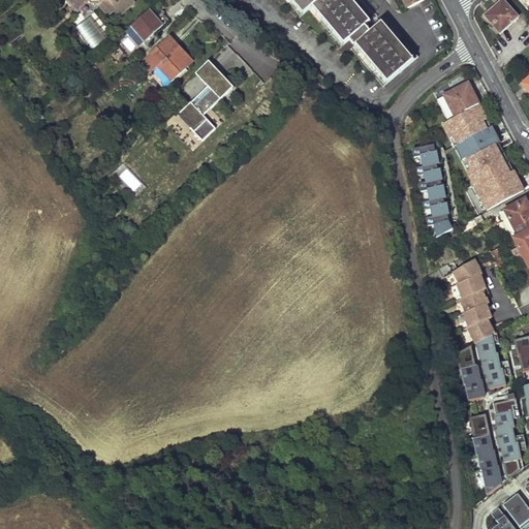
[(68,0),(79,11),(89,2),(95,9),(100,4),(109,14),(115,9),(119,14),(134,2),(132,0),(68,0)]
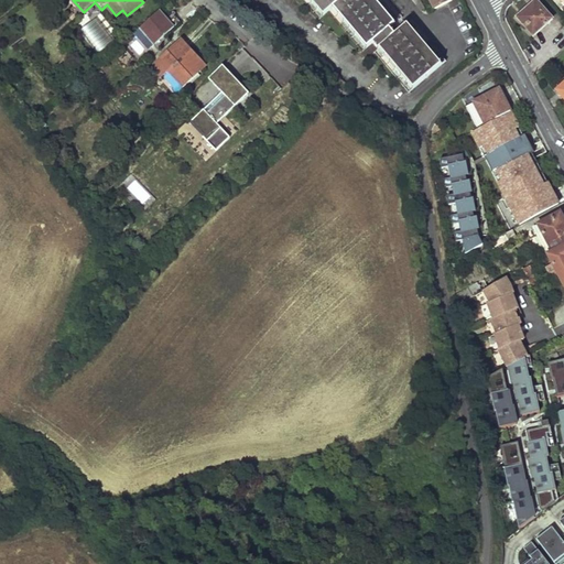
[(413,89),(437,69),(404,29),(398,33),(371,0),(316,0),(327,12),(335,7),(368,46),(373,43),(413,89)]
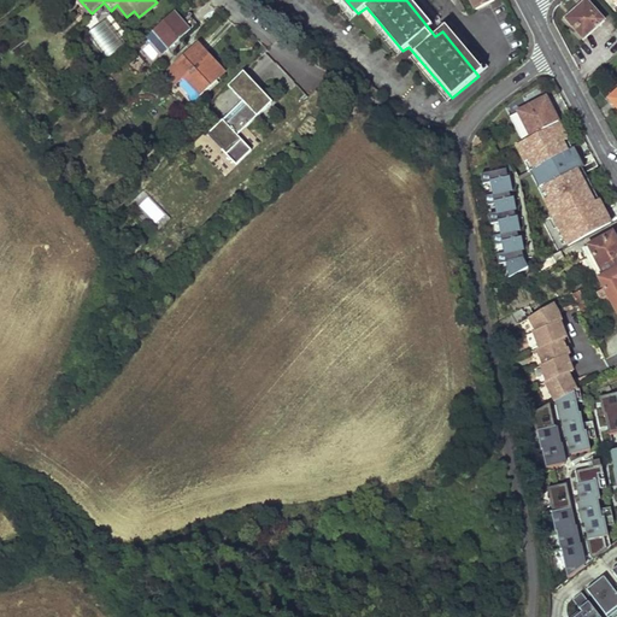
[(469,0),(476,11),(494,1),(493,0),(469,0)]
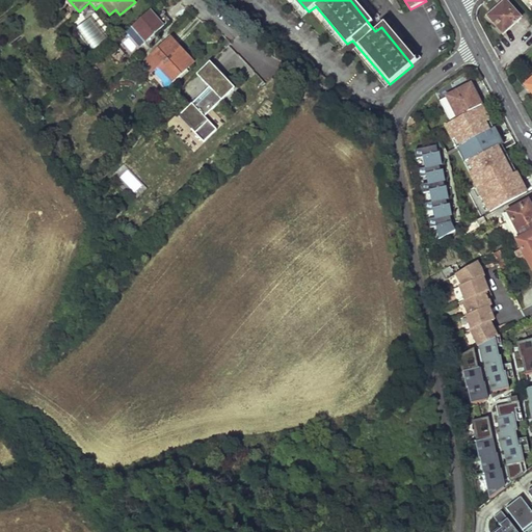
[(522,19),(508,4),(490,21),(504,35),(522,19)]
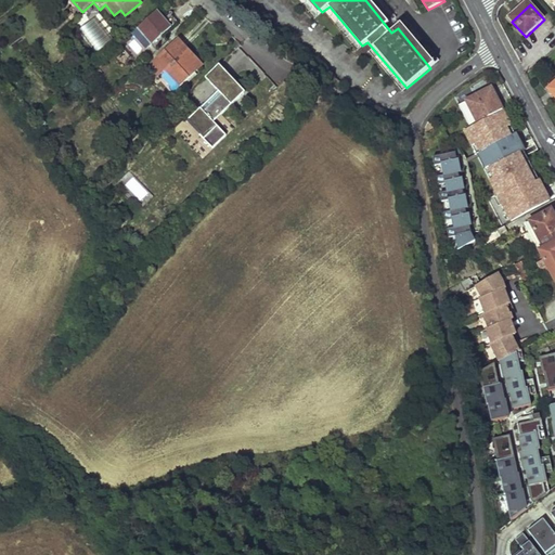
[(151,46),(168,31),(154,14),(137,28),(151,46)]
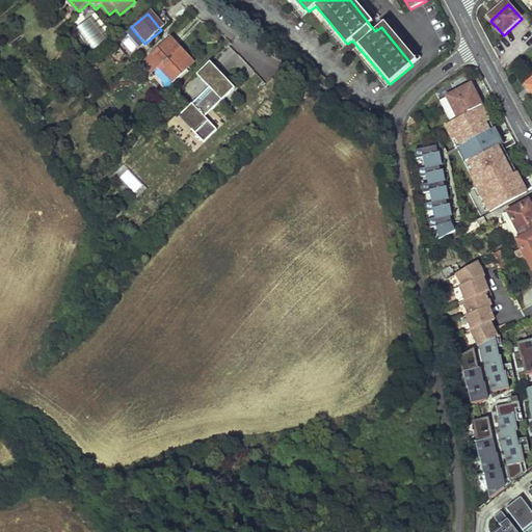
[(192,64),(169,40),(140,65),(149,75),(157,68),(171,83),(192,64)]
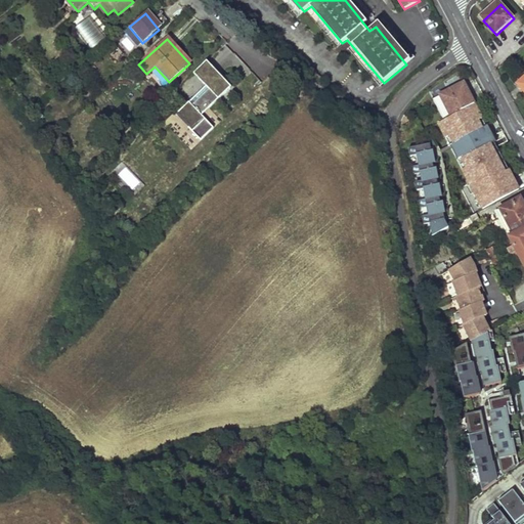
[(232,86),(209,59),(195,72),(209,87),(179,115),(200,137),(213,125),(202,114),(232,86)]
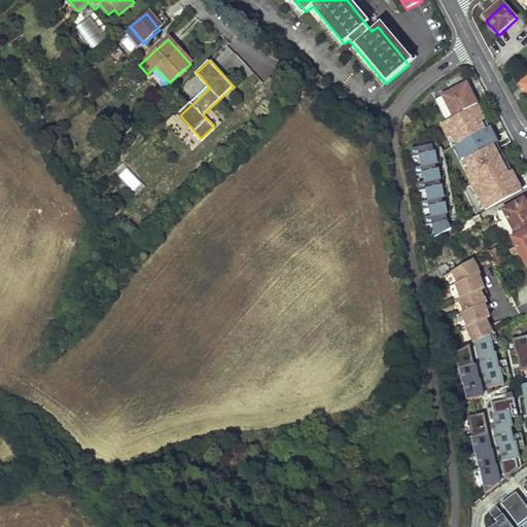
[(202,88),(195,78),(182,88),(189,97),(202,88)]
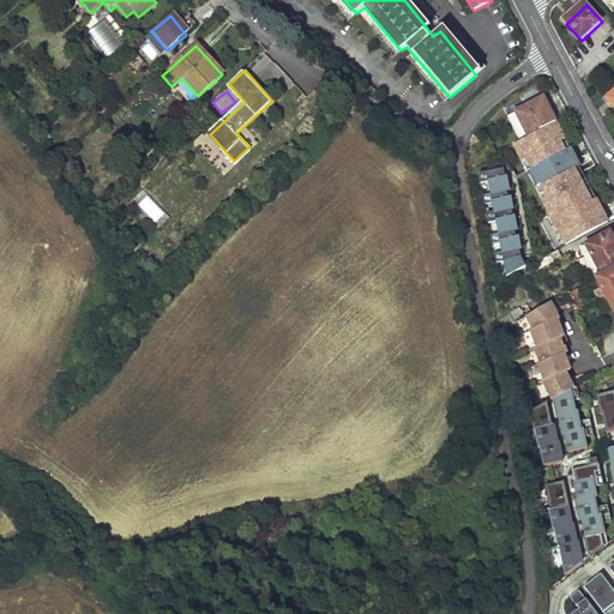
[(519,143),(557,124),(543,100),(507,118),(519,143)]
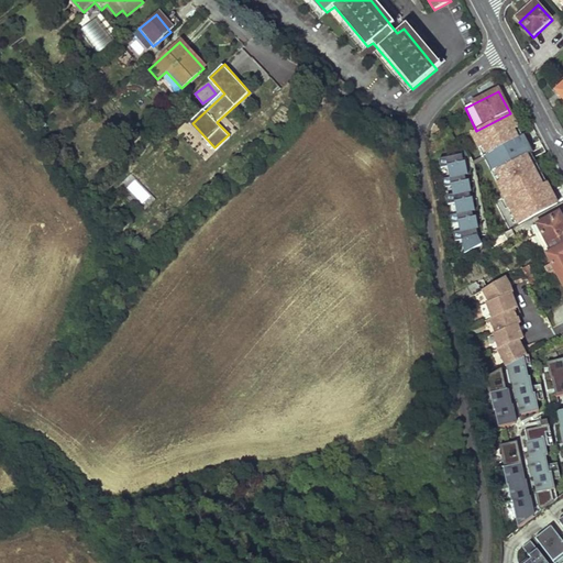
[(558,205),(510,113),(476,131),(473,132),(520,222),(544,209),(547,211),(558,205)]
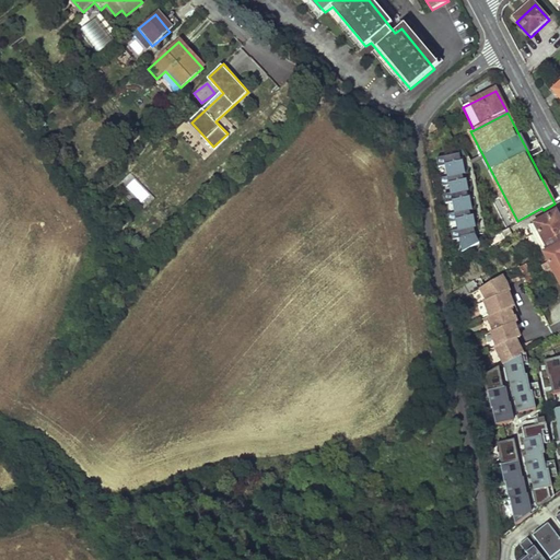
[(249,126),(245,120),(236,128),(241,133),(249,126)]
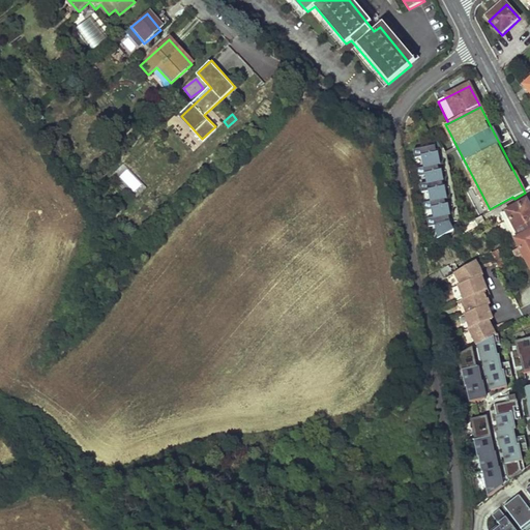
[(427,135),(420,122),(406,128),(411,142),(427,135)]
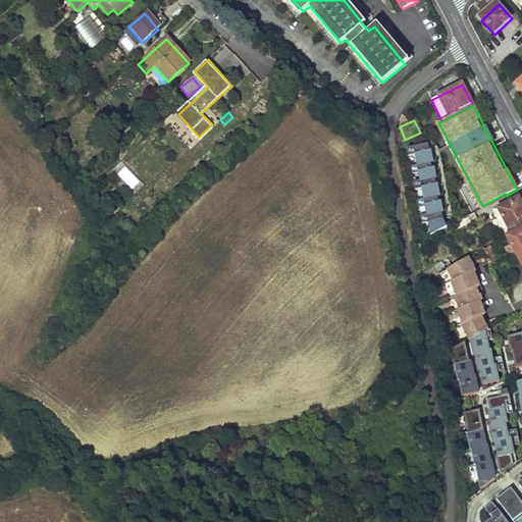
[(409,156),(415,155),(417,166),(412,167),(413,173),(418,172),(420,180),(413,183),(415,191),(422,190),(423,197),(418,199),(419,204),(425,203),(428,215),(421,216),(422,222),(428,221),(431,236),(447,226),(442,219),(440,212),(444,212),(441,201),(438,202),(436,196),(439,196),(437,186),(435,185),(434,178),(436,177),(434,169),(431,169),(430,163),(433,162),(431,152),(428,153),(427,146),(408,149),(409,156)]
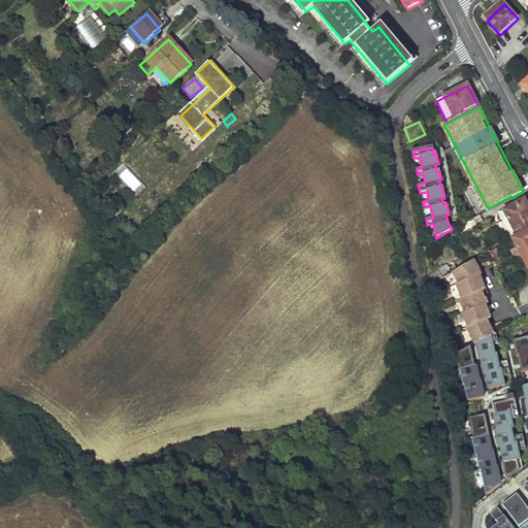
[(513,240),(527,231),(527,206),(525,200),(498,213),(513,240)]
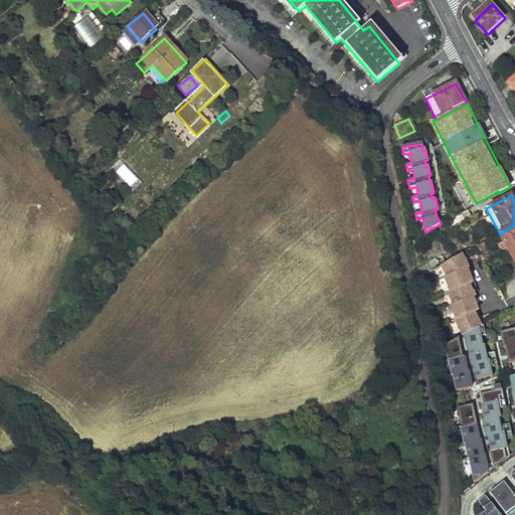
[(463,220),(460,214),(447,220),(450,226),(463,220)]
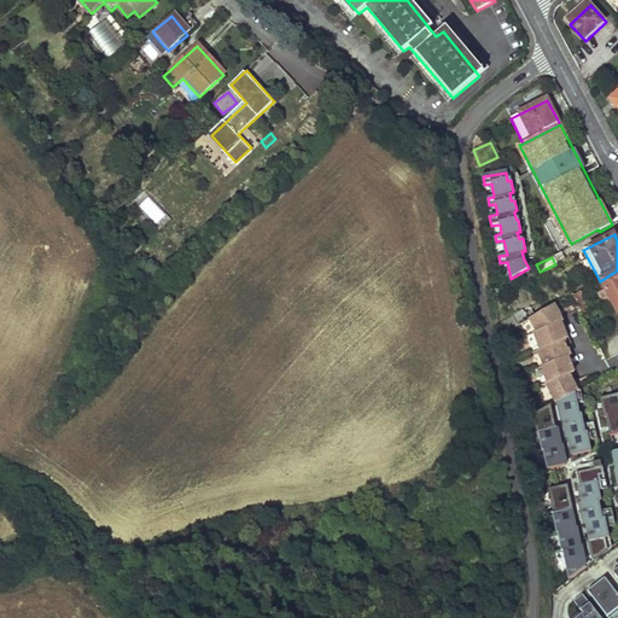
[(617,270),(600,281),(605,291),(600,293),(604,302),(610,299),(617,315),(617,270)]
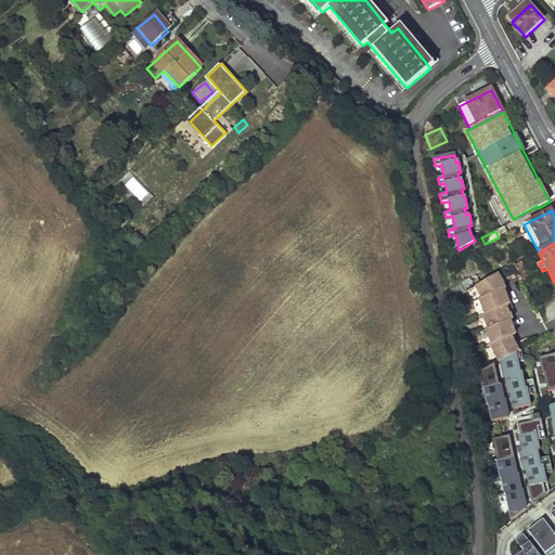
[(527,280),(519,266),(514,268),(521,282),(527,280)]
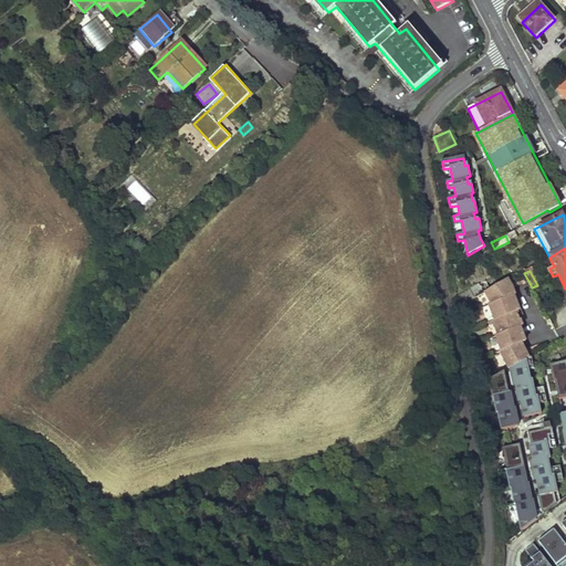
[(489,287),(485,281),(459,295),(463,302),(489,287)]
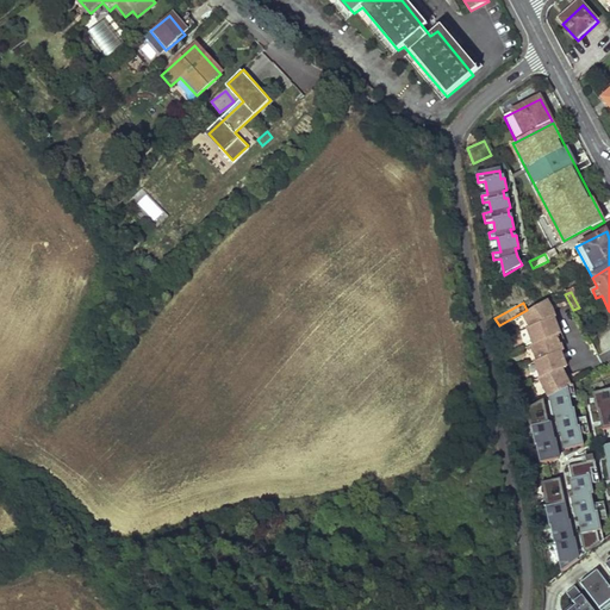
[(545,303),(521,316),(528,329),(547,318),(549,317),(545,303)]
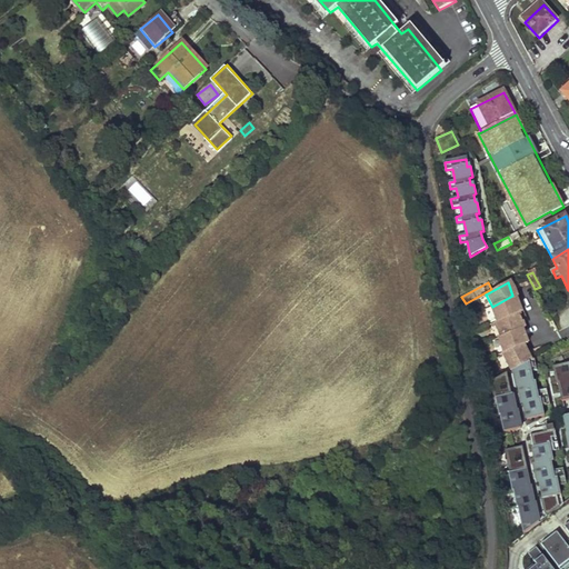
[(492,307),(490,308),(496,322),(515,312),(517,311),(510,297),(492,307)]
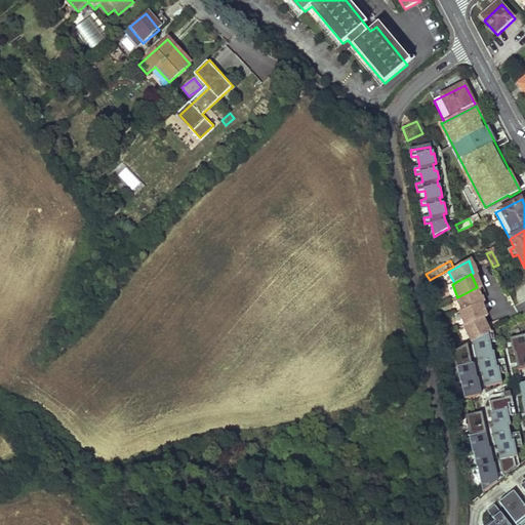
[(457,297),(455,298),(461,312),(478,303),(480,301),(475,288),(457,297)]
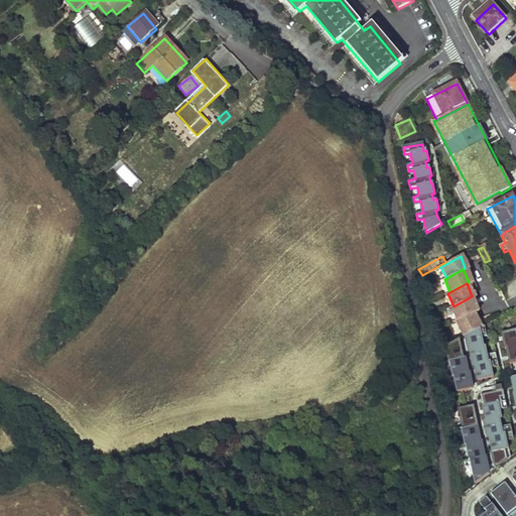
[(474,311),(476,311),(470,297),(454,306),(452,306),(457,320),(474,311)]
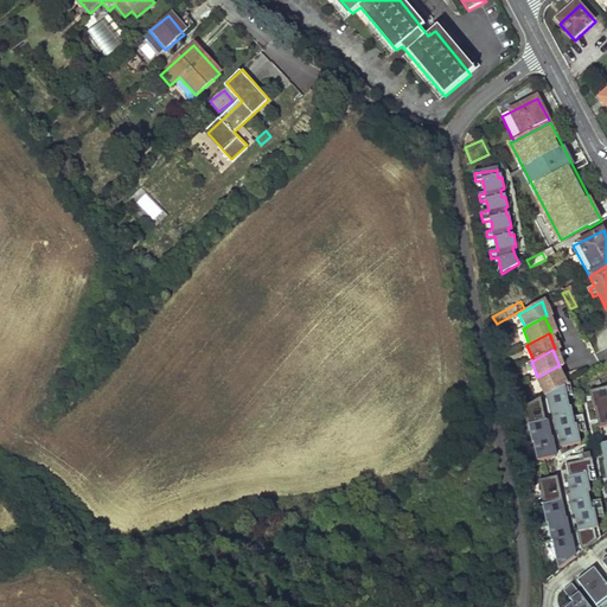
[(547,395),(567,384),(557,366),(537,377),(536,378),(545,396),(547,395)]
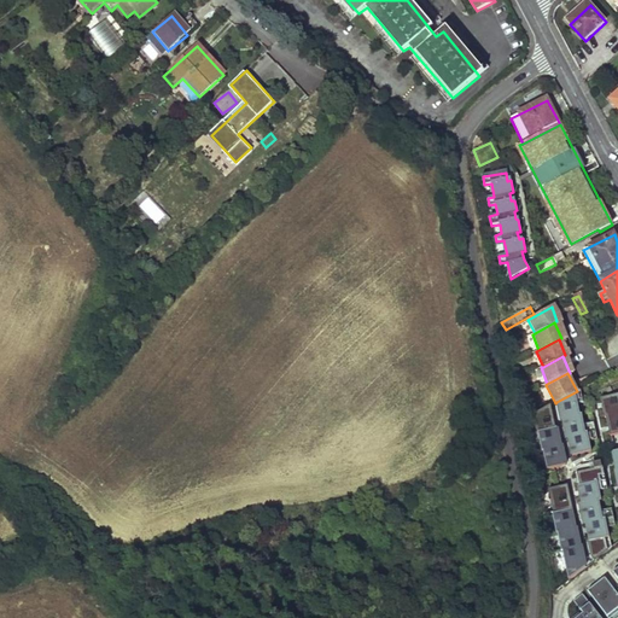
[(583,402),(581,390),(577,391),(557,402),(563,420),(560,420),(566,438),(569,438),(572,456),(592,452),(589,442),(598,441),(594,423),(584,425),(582,413),(579,414),(577,403),(583,402)]
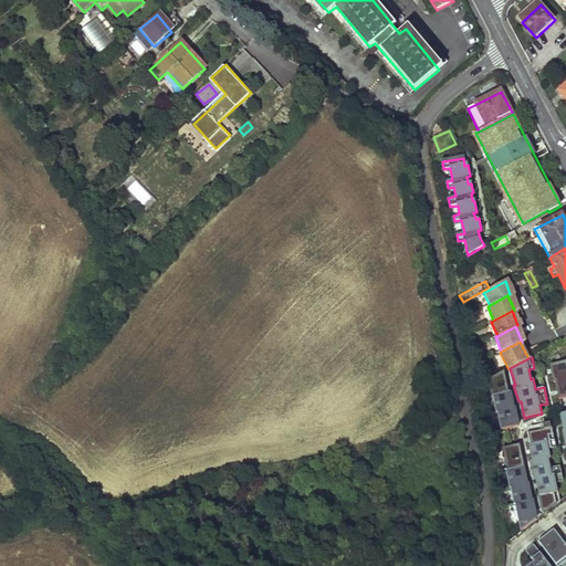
[(565,360),(548,365),(553,383),(554,383),(558,399),(561,398),(565,397),(565,360)]
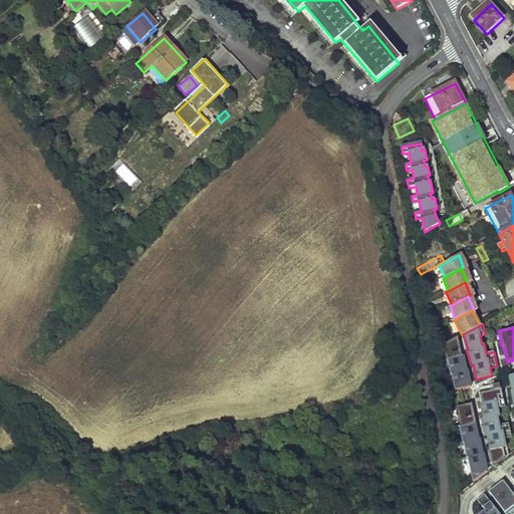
[(457,337),(442,345),(446,361),(447,361),(451,376),(452,375),(455,392),(471,388),(467,371),(466,371),(463,356),(462,356),(457,337)]
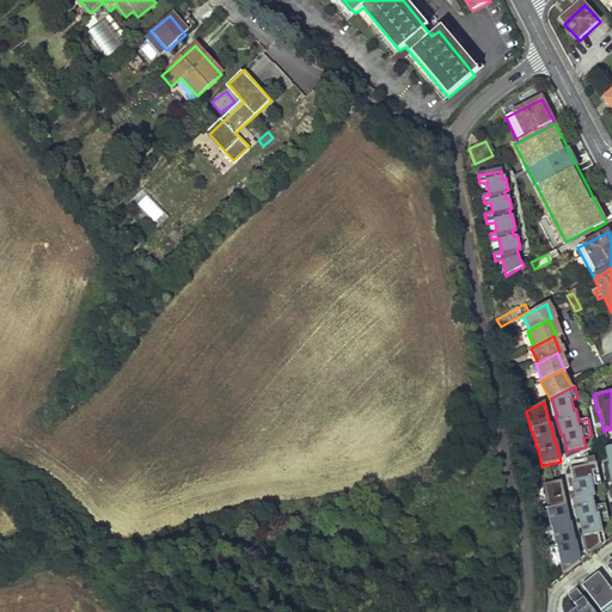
[(606,436),(606,430),(604,432),(592,434),(593,441),(592,442),(594,445),(597,444),(598,441),(599,440),(601,439),(606,436)]
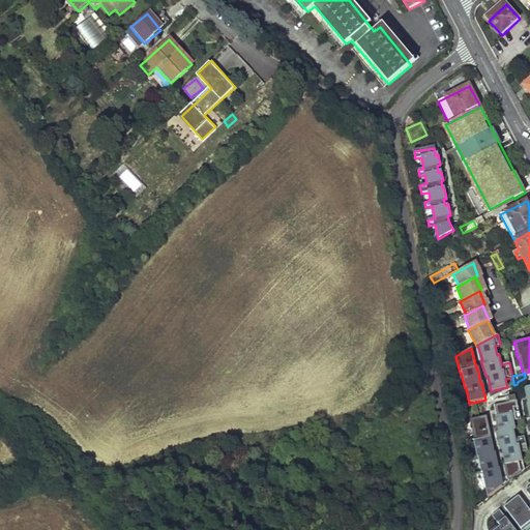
[(508,477),(510,480),(525,469),(521,452),(528,450),(525,436),(517,438),(514,430),(517,430),(514,421),(522,419),(517,401),(516,395),(508,396),(510,402),(495,406),(497,416),(496,416),(500,432),(498,433),(502,449),(504,448),(507,463),(505,464),(508,477)]
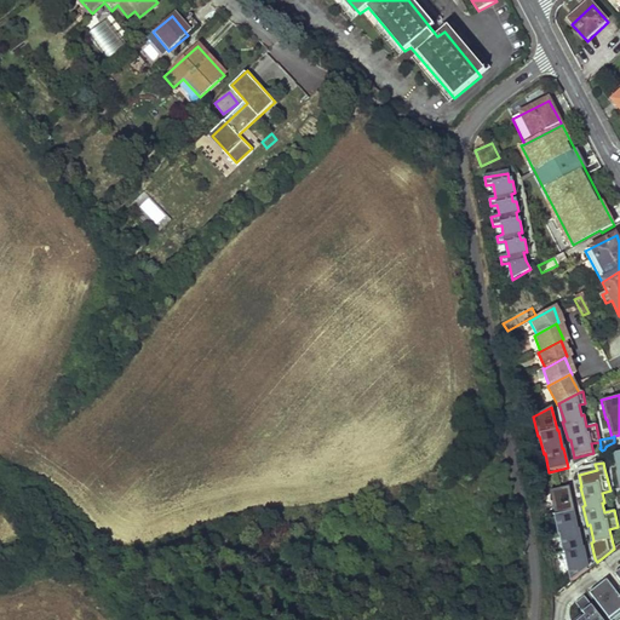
[(573,583),(590,569),(584,547),(585,547),(579,529),(578,529),(572,504),(573,501),(570,487),(551,492),(556,516),(555,516),(560,535),(561,535),(566,554),(567,554),(573,583)]
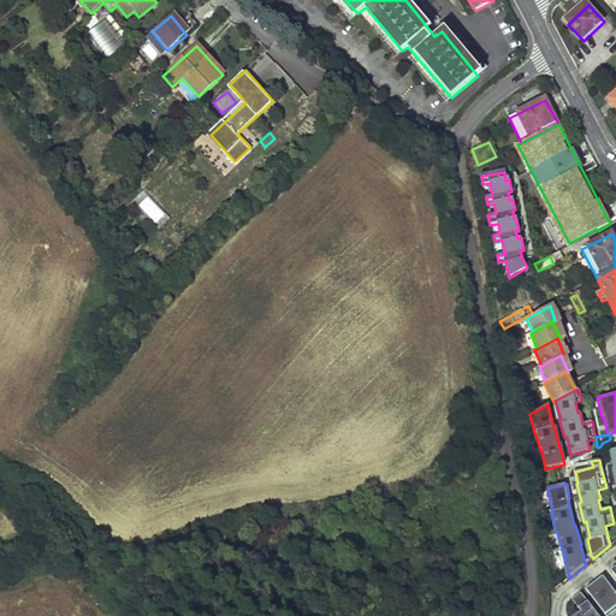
[(615,592),(603,574),(593,580),(597,585),(588,591),(605,615),(615,606),(615,592)]
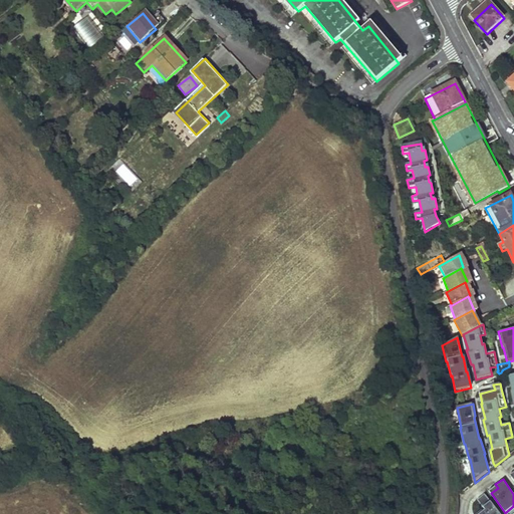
[(488,489),(491,493),(498,488),(495,484),(488,489)]
